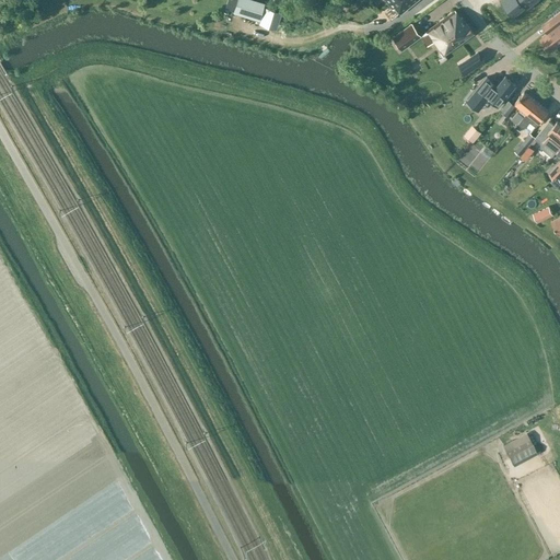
[(265,3),(256,0),(236,0),(233,12),(259,21),(265,3)]
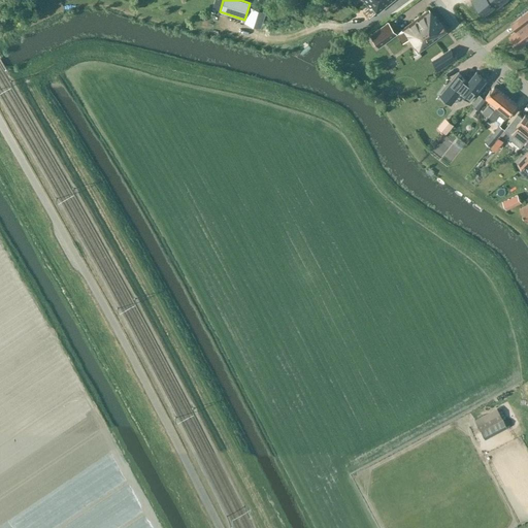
[(370,8),(372,6),(377,12),(393,0),(368,0),(366,3),(370,8)]
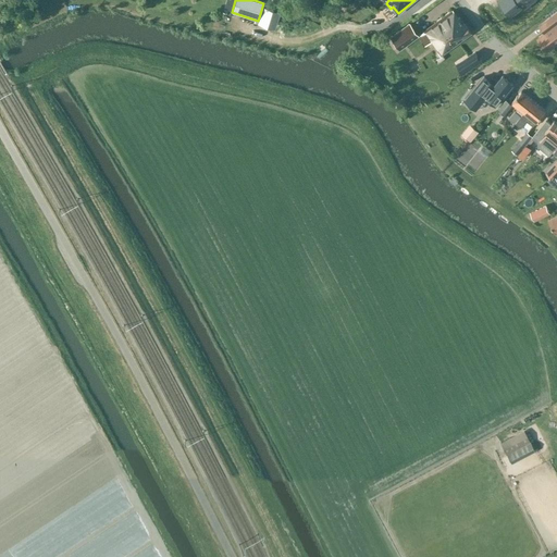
[(502,0),(512,13),(527,0),(502,0)]
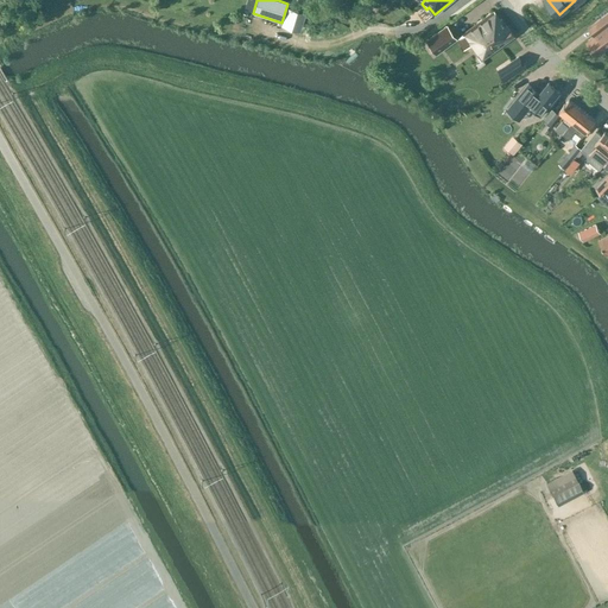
[(287,7),(282,25),(299,31),(305,13),(287,7)]
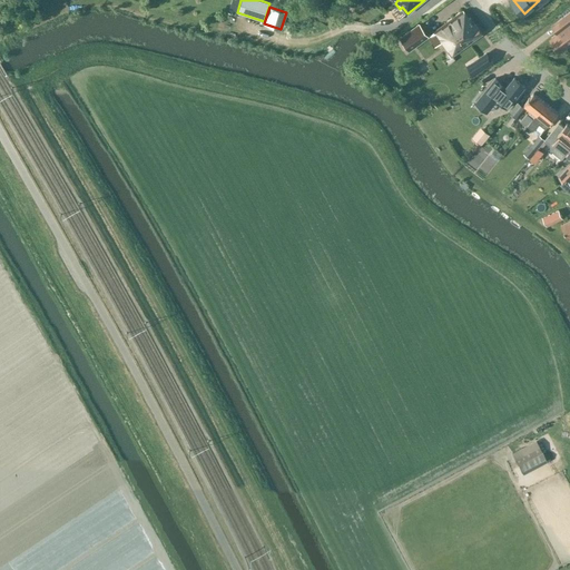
[(433,32),(451,56),(481,35),(463,11),(433,32)]
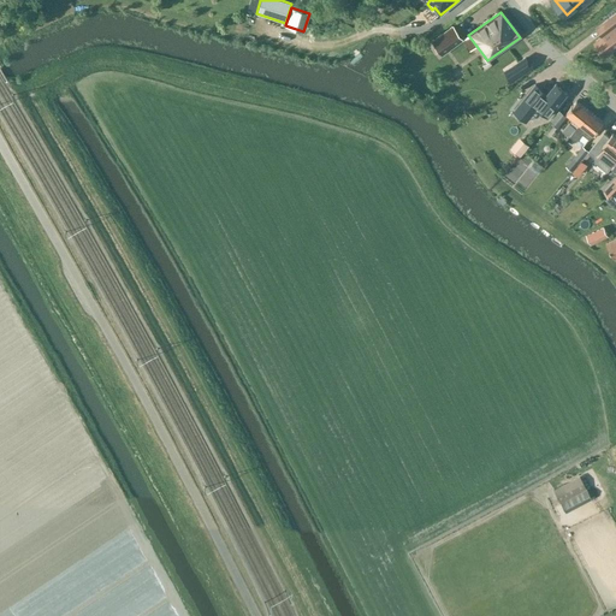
[(615,13),(596,29),(603,36),(594,42),(605,57),(615,48),(615,13)]
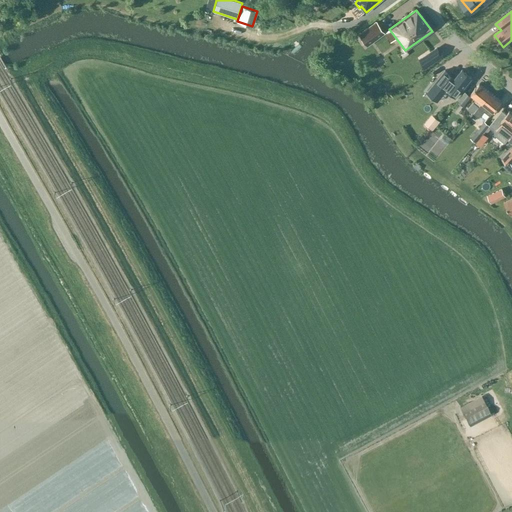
[(367,46),(385,33),(376,21),(358,34),(367,46)]
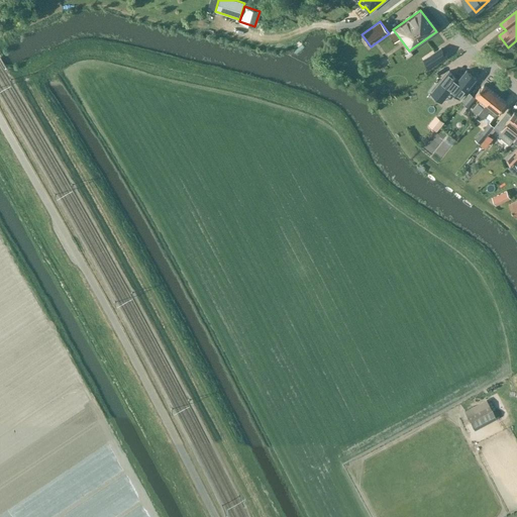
[(440,49),(424,60),(430,68),(445,58),(440,49)]
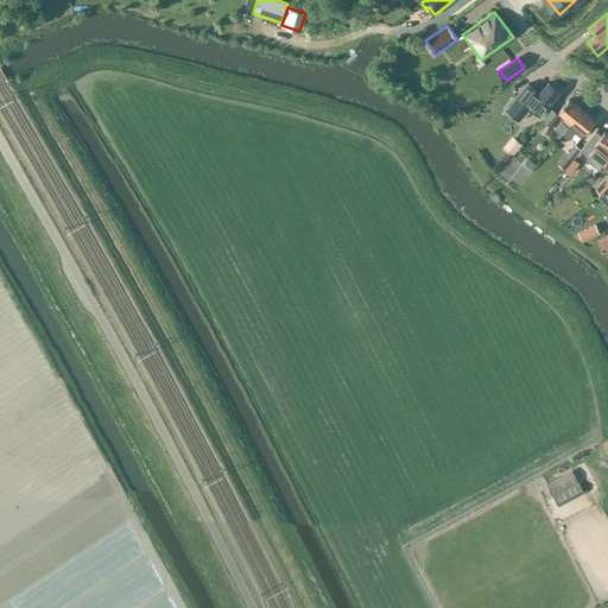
[(549,105),(549,106),(561,92),(549,82),(537,96),(538,97),(536,100),(524,89),(512,103),(526,115),(530,112),(537,118),(549,105)]
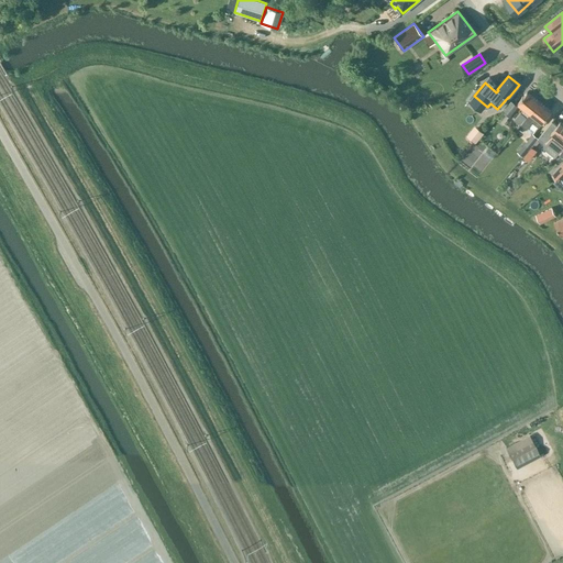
[(530,113),(540,102),(527,92),(517,103),(525,109),(515,120),(521,124),(530,113)]
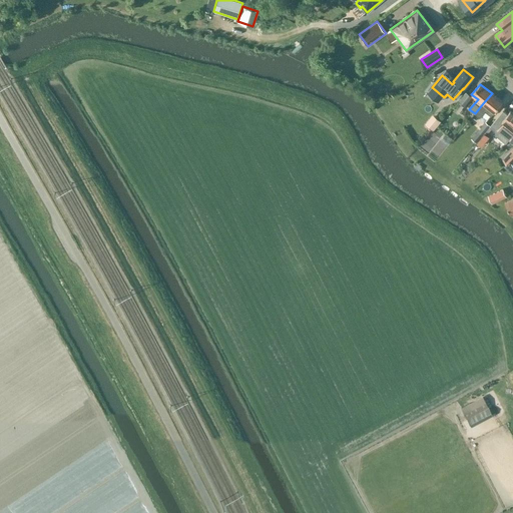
[(463,96),(459,101),(464,106),(472,97),(466,92),(463,96)]
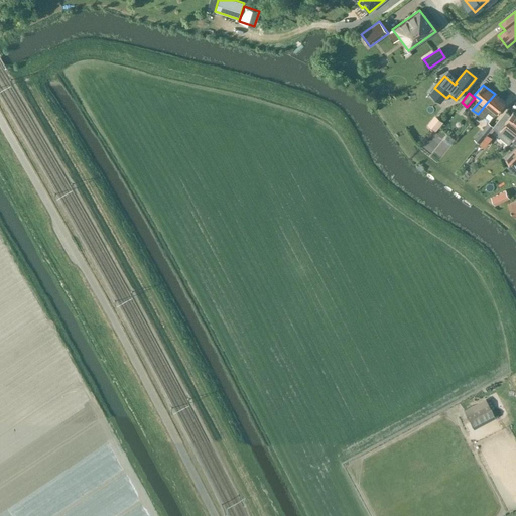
[(494,117),(497,113),(506,103),(495,94),(486,104),(478,114),(484,119),(488,112),(494,117)]
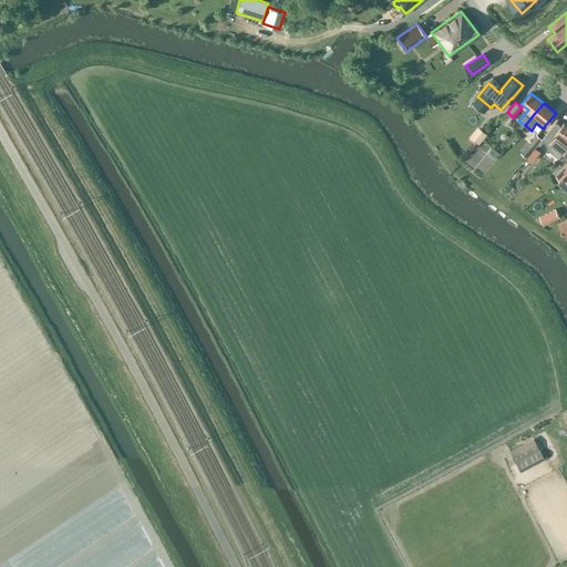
[(562,126),(556,122),(543,138),(542,141),(547,145),(548,151),(559,158),(563,154),(566,148),(566,123),(565,122),(562,126)]
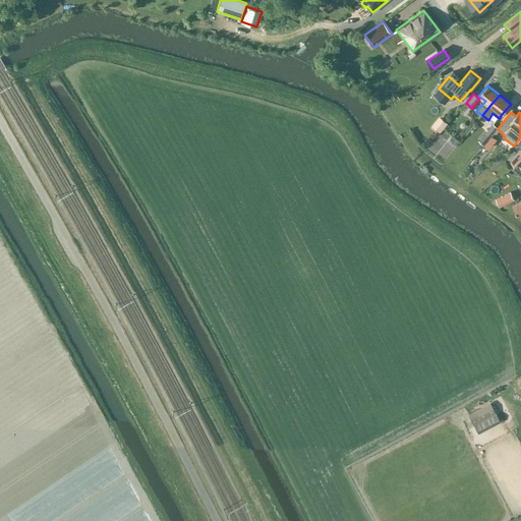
[(498,129),(499,127),(493,123),(485,133),(490,137),(498,129)]
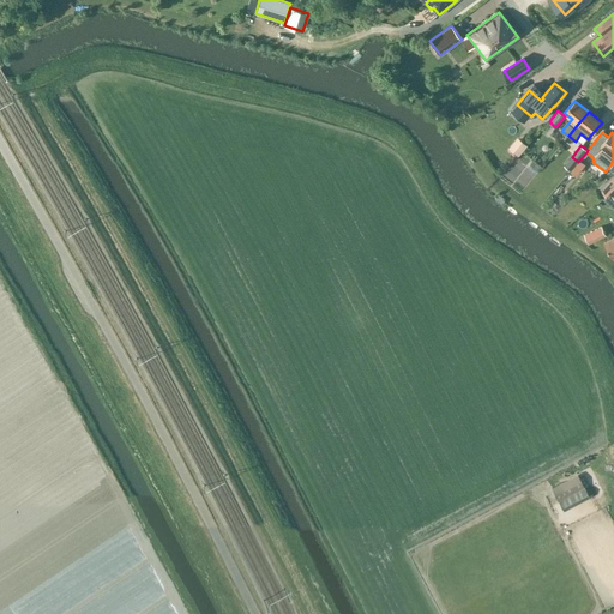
[(578,162),(571,170),(575,174),(582,166),(578,162)]
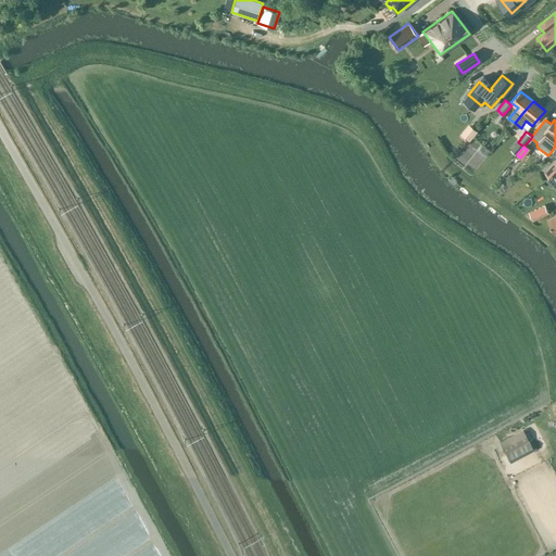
[(555,160),(545,173),(551,177),(553,175),(555,178),(555,176),(555,160)]
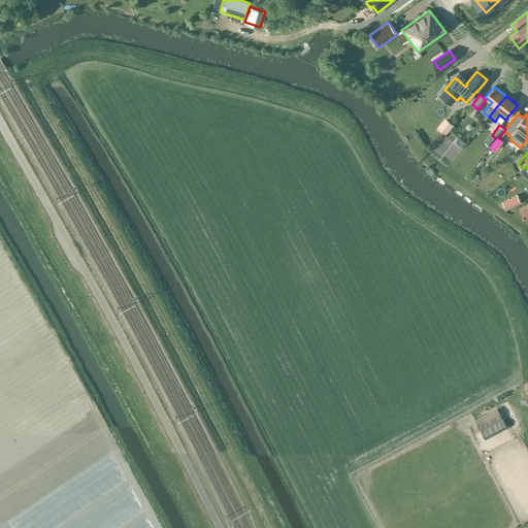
[(518,195),(503,202),(506,209),(521,202),(518,195)]
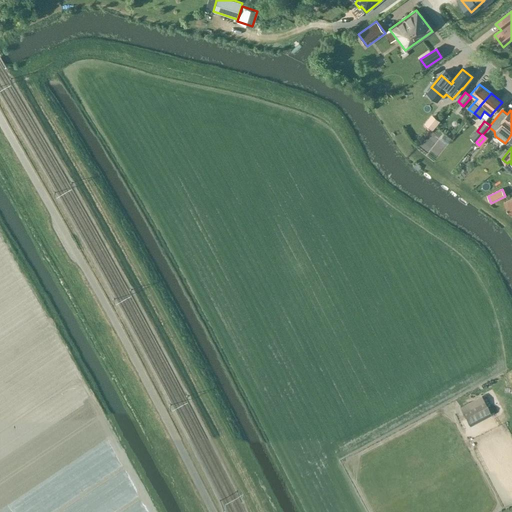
[(471,401),(460,407),(466,418),(466,417),(471,426),(492,415),(485,401),(474,406),(471,401)]
